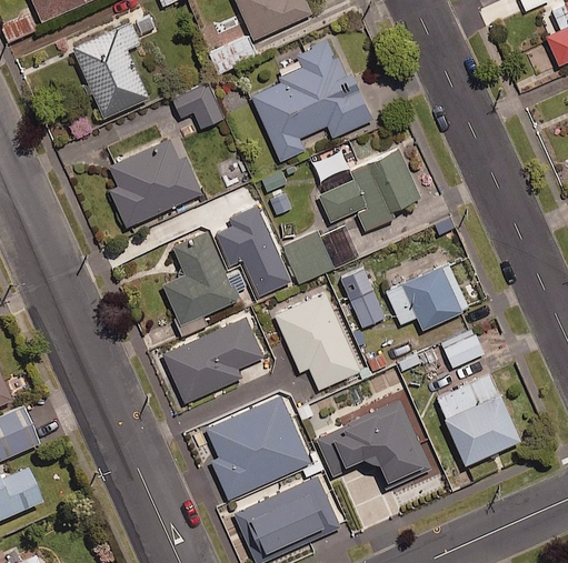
[(31,0),(41,21),(89,0),(31,0)]
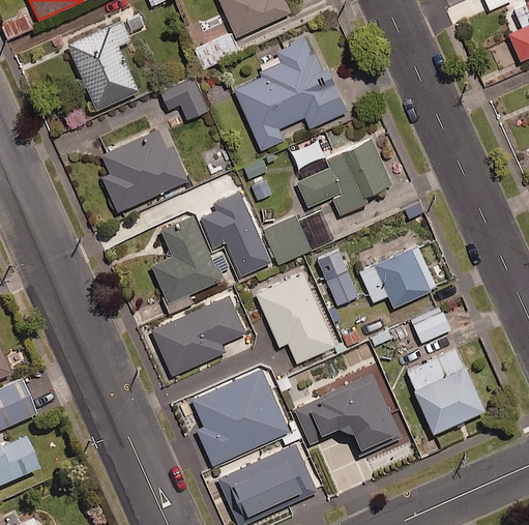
[(218,0),(235,37),(290,13),(284,0),(218,0)]
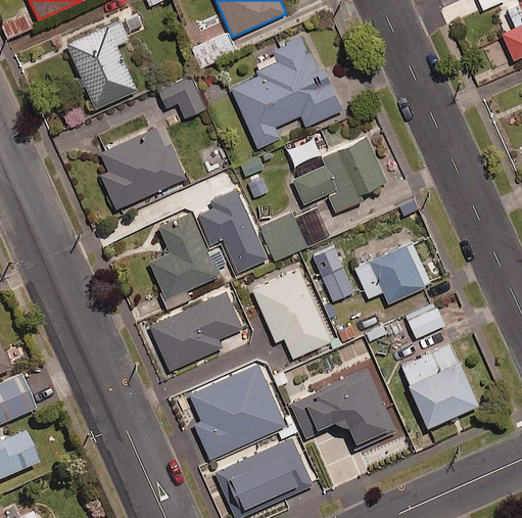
[(505,1),(503,0),(477,0),(482,10),(505,1)]
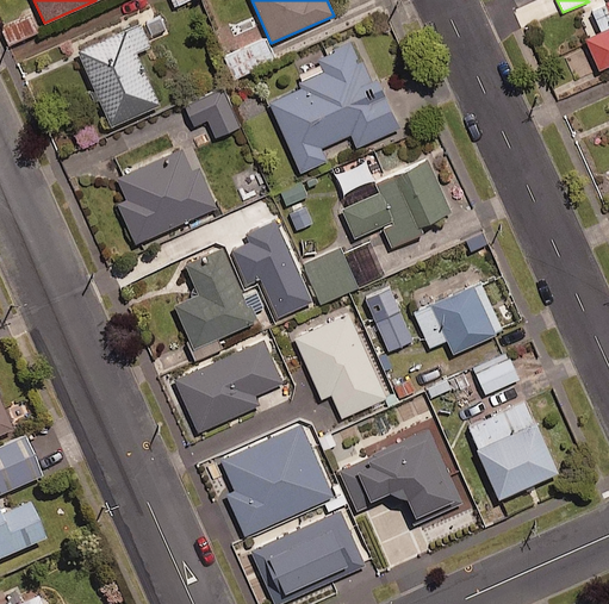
[(608,0),(607,0),(603,2),(608,14),(608,26),(584,38),(598,69),(608,64),(608,0)]
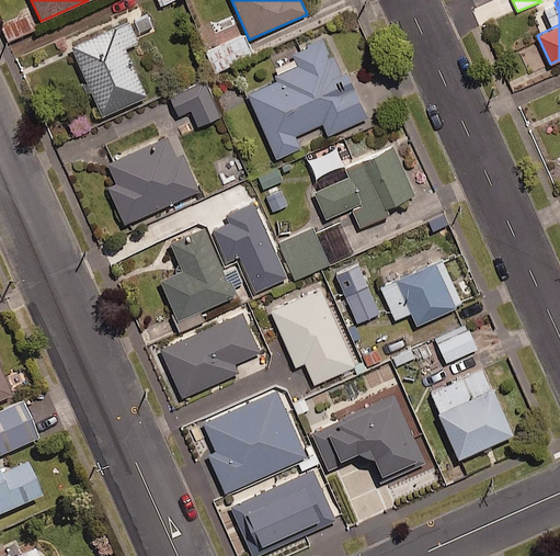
[(128,22),(70,46),(101,116),(147,97),(125,48),(137,43),(128,22)]
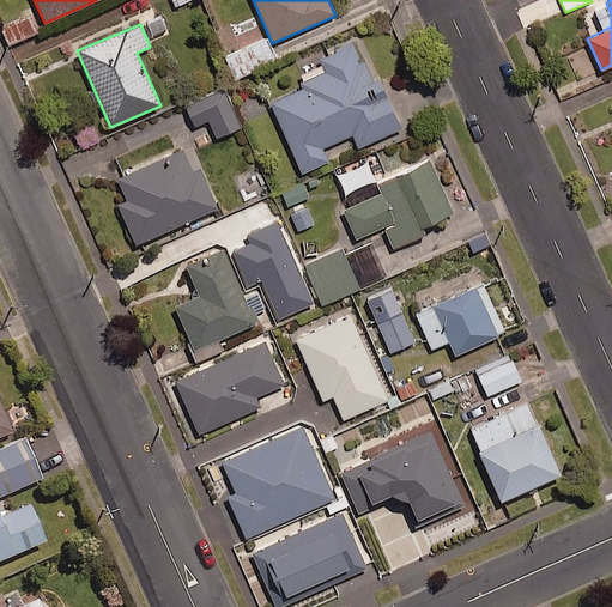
[(276,61),(267,41),(226,59),(235,79),(276,61)]
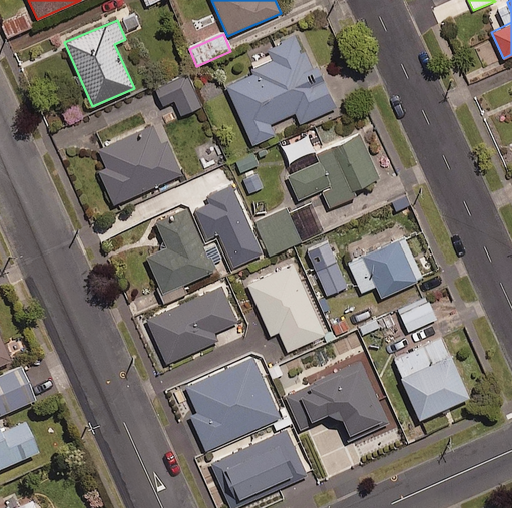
[(294,38),(267,50),(272,61),(250,70),(252,74),(225,87),(252,146),(276,135),(271,125),(295,114),(299,124),(336,108),(316,65),(312,67),(304,51),(300,53),(294,38)]
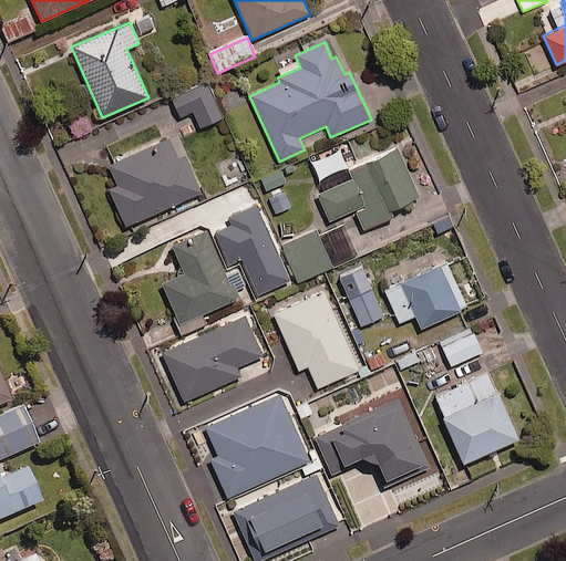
[(223,117),(205,82),(172,99),(181,117),(193,112),(201,128),(223,117)]
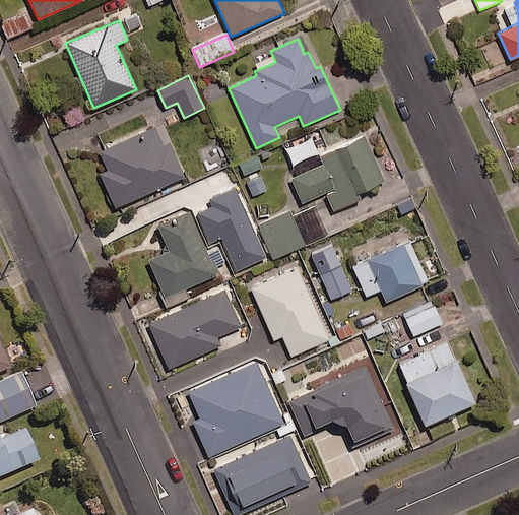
[(154,126),(98,150),(106,170),(100,173),(114,207),(184,176),(169,142),(163,144),(154,126)]
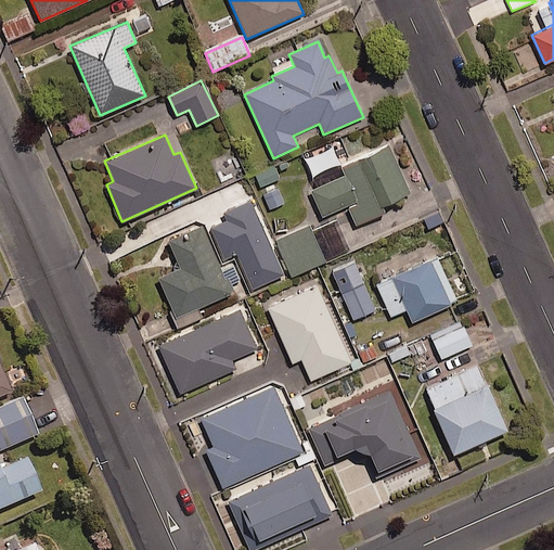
[(344,176),(310,191),(322,217),(347,205),(355,224),(383,212),(381,205),(409,193),(388,145),(339,167),(344,176)]
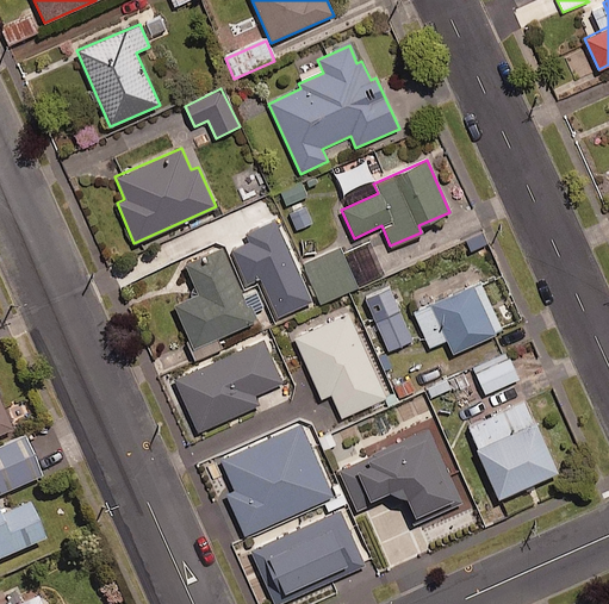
[(302,185),(280,194),(287,210),(309,200),(302,185)]
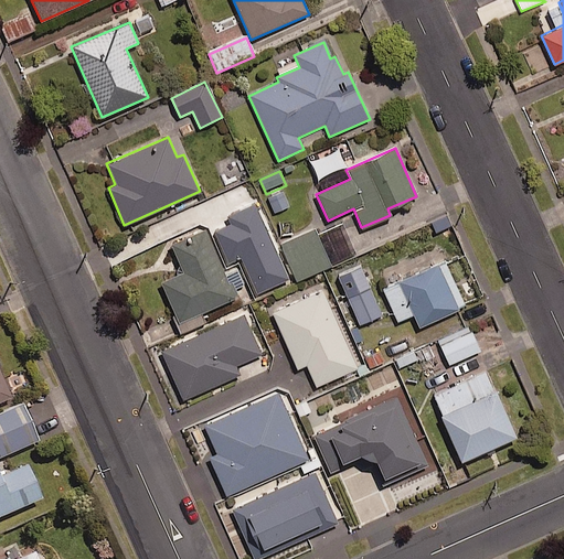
[(235,299),(204,228),(170,243),(182,271),(160,281),(179,323),(235,299)]
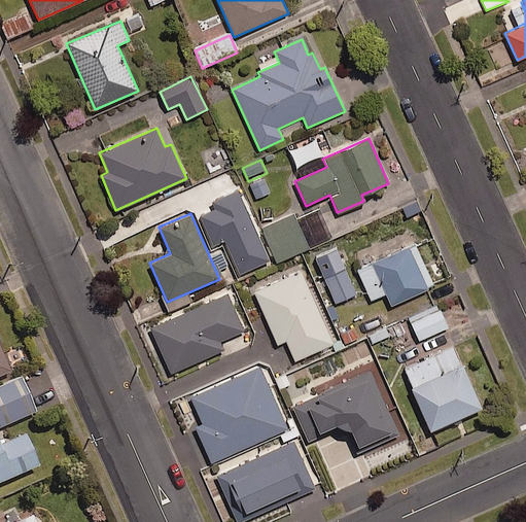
[(309,248),(293,215),(261,230),(277,263),(309,248)]
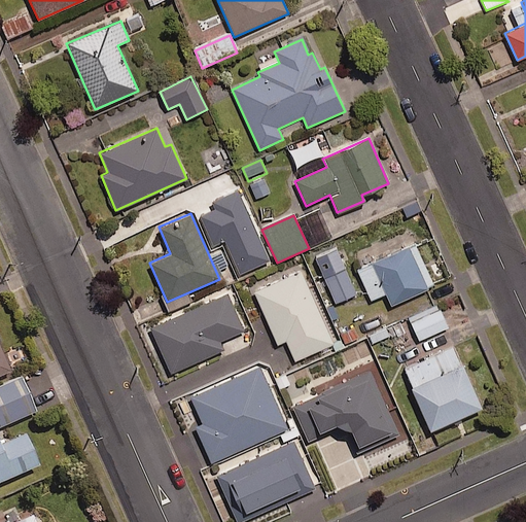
[(408,246),(371,263),(391,305),(427,288),(408,246)]
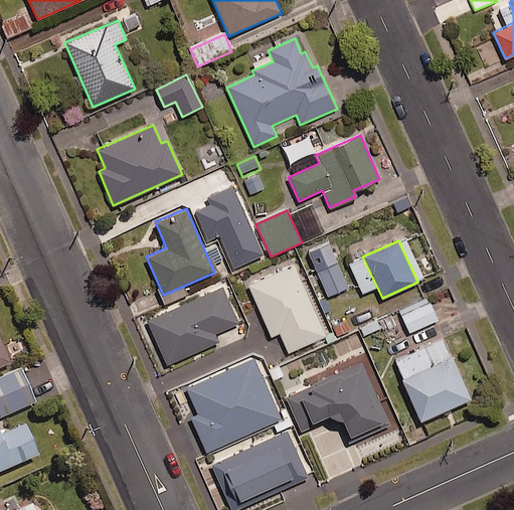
[(347,289),(332,252),(311,262),(326,298),(347,289)]
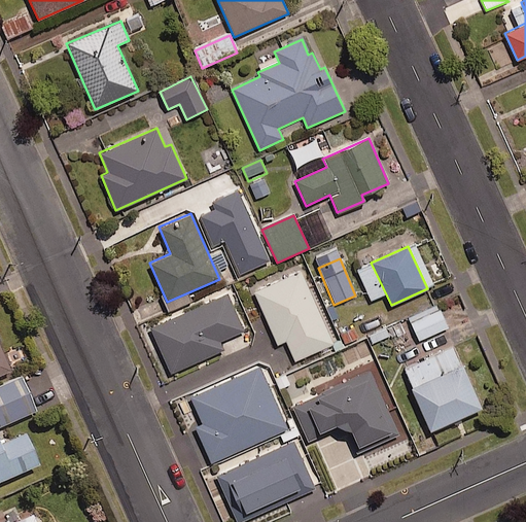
[(245,264),(228,271),(234,285),(251,278),(245,264)]
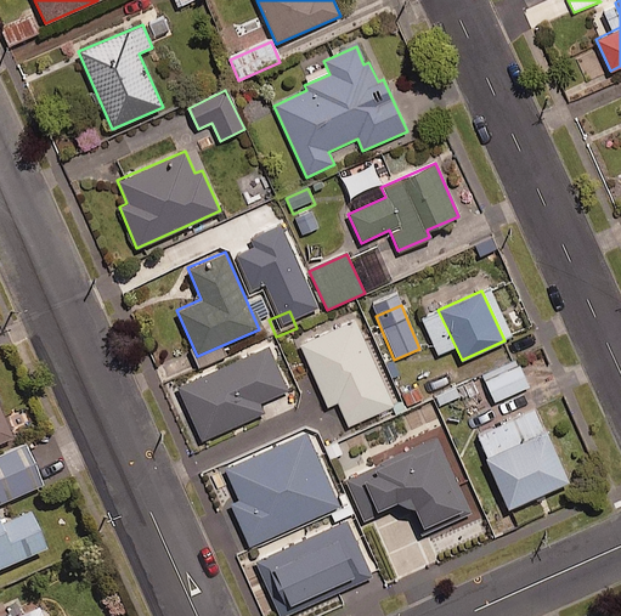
[(356,321),(299,345),(327,408),(338,403),(348,428),(394,407),(356,321)]
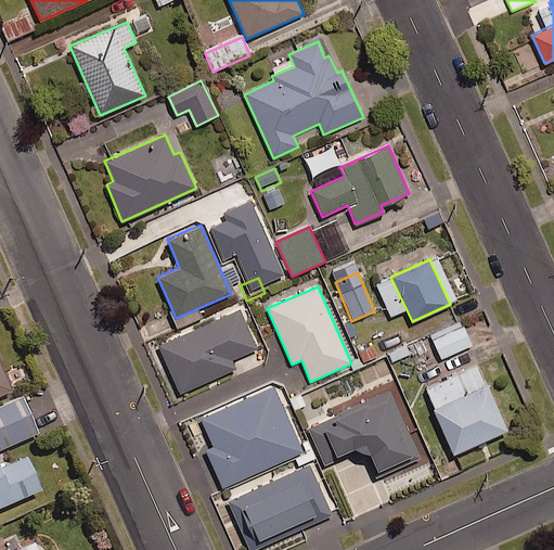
[(240,309),(158,346),(180,395),(235,370),(231,361),(258,349),(240,309)]
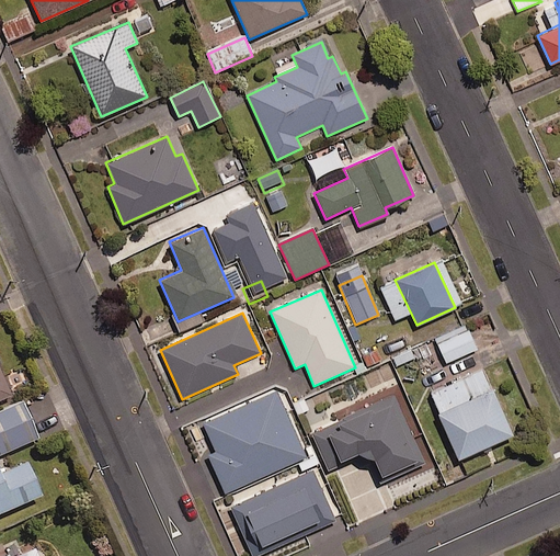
[(476,351),(468,331),(437,343),(445,363),(476,351)]
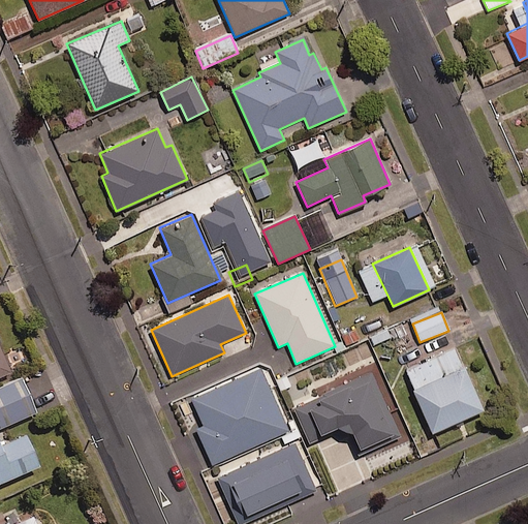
[(0,384),(16,378),(0,343),(0,384)]
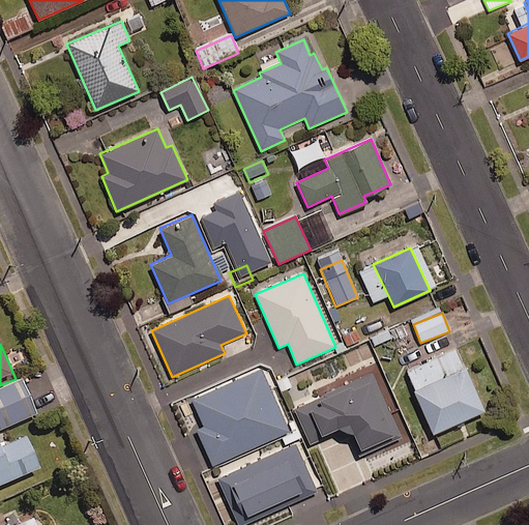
[(465,367),(412,389),(432,433),(485,410),(465,367)]
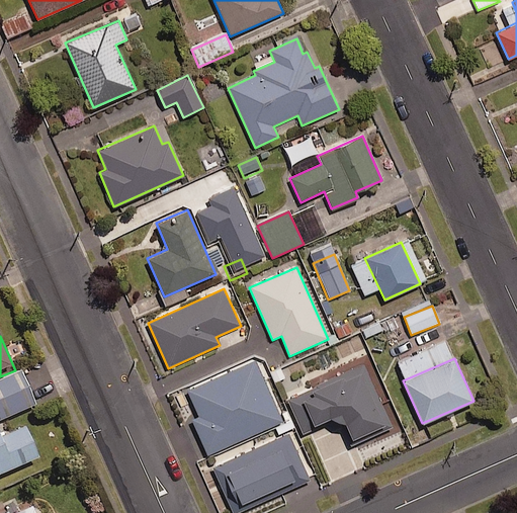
[(255,360),(186,391),(197,417),(190,420),(206,455),(282,422),(255,360)]
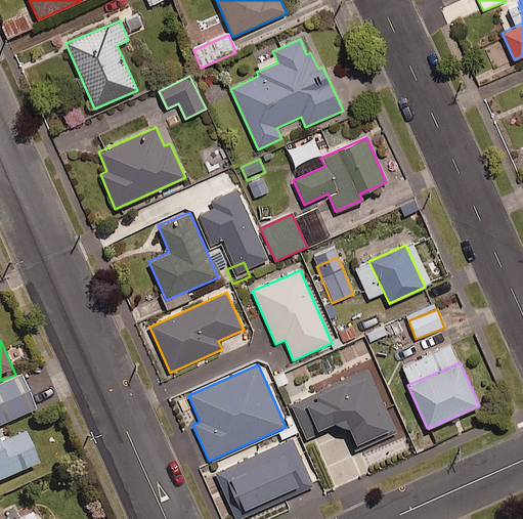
[(367,369),(291,404),(306,437),(334,425),(344,428),(355,451),(396,432),(367,369)]
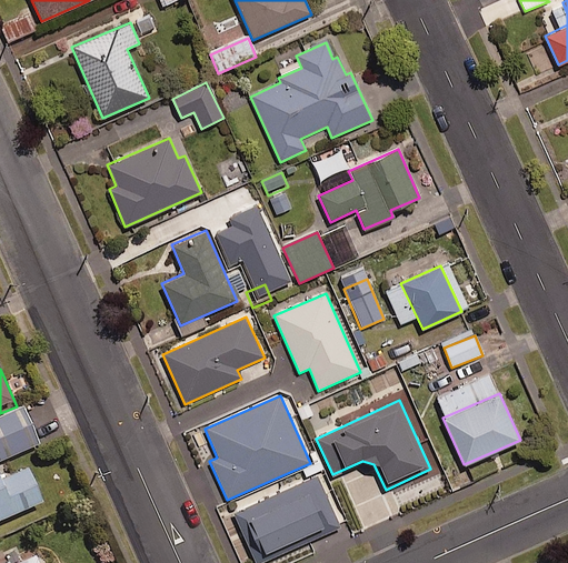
[(21,409),(0,418),(0,461),(37,446),(21,409)]
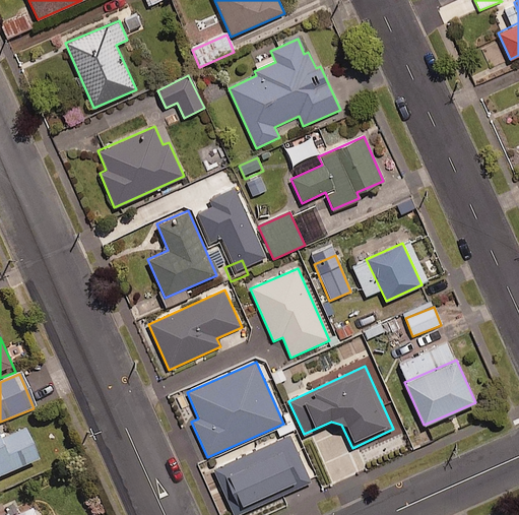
[(0,433),(0,483),(42,464),(27,434),(5,444),(0,433)]
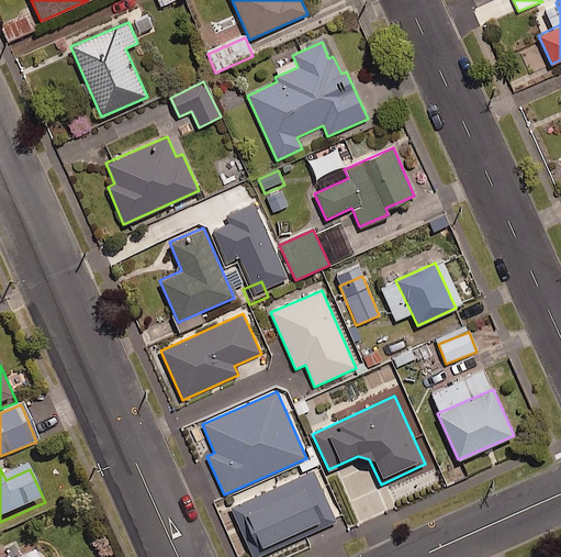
[(313,471),(231,509),(253,556),(261,556),(336,522),(313,471)]
